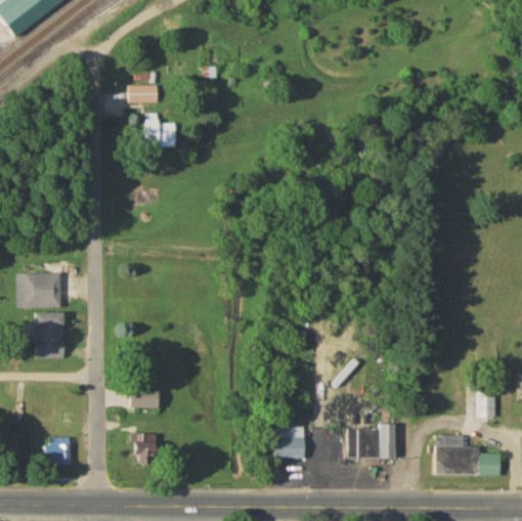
[(0,22),(10,37),(62,0),(0,0),(0,22)]
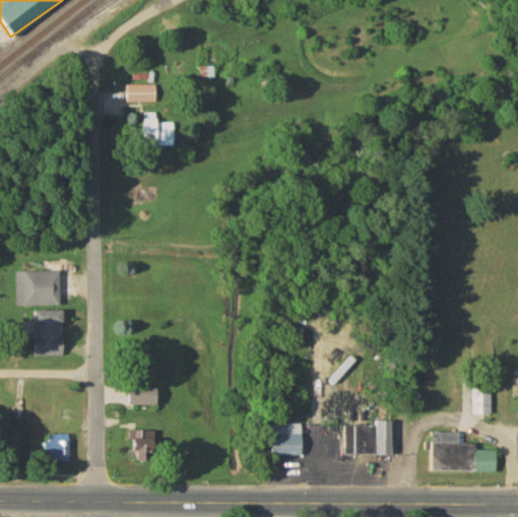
[(154,84),(124,84),(124,102),(154,102),(154,84)]
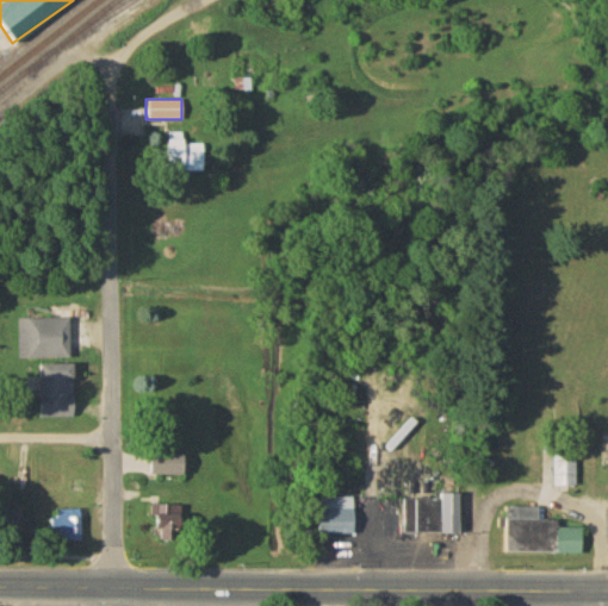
[(168,170),(205,170),(205,142),(184,142),(184,131),(168,131),(168,170)]
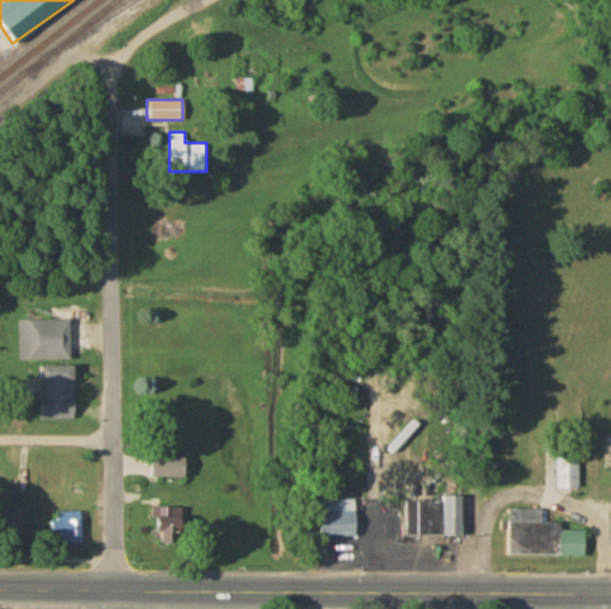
[(16,359),(72,359),(72,320),(16,320),(16,359)]
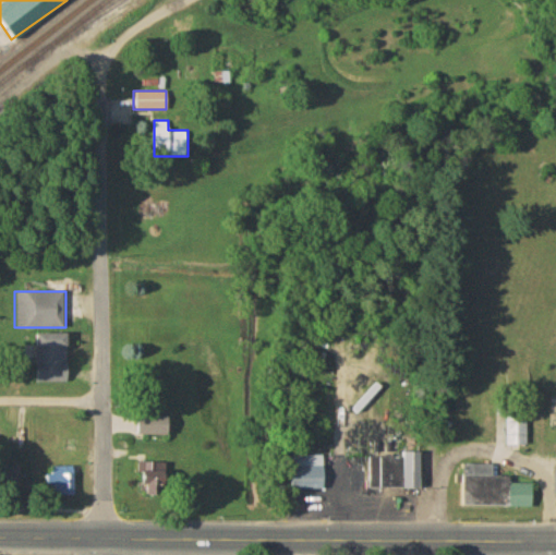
[(34,381),(68,381),(69,333),(35,333),(34,381)]
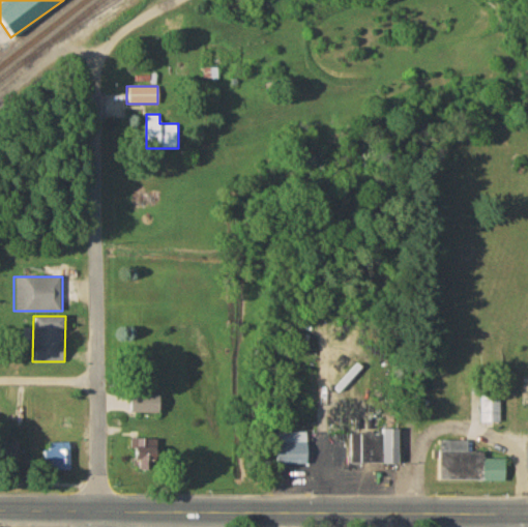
[(480,421),(498,421),(498,389),(480,389),(480,421)]
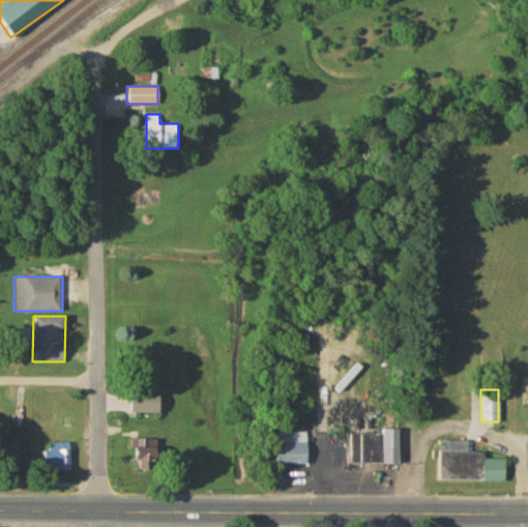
[(133,413),(162,413),(162,392),(133,392),(133,413)]
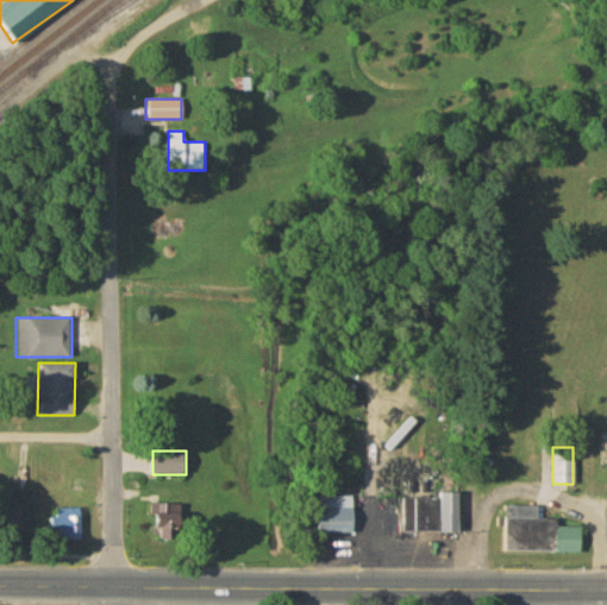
[(401,531),(460,531),(460,493),(401,493),(401,531)]
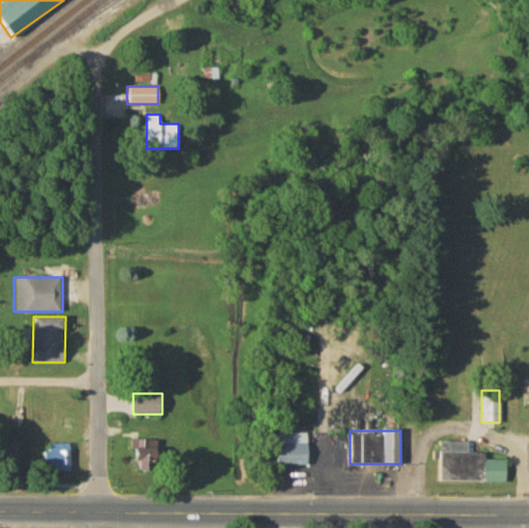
[(309,465),(308,432),(276,432),(277,465),(309,465)]
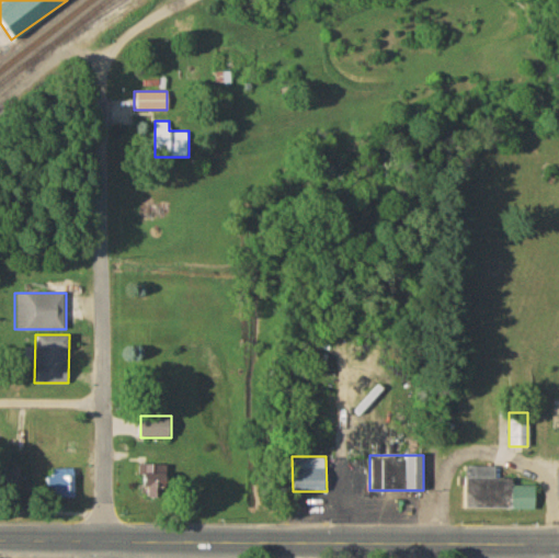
[(137,497),(163,497),(163,487),(170,487),(170,464),(137,464),(137,497)]
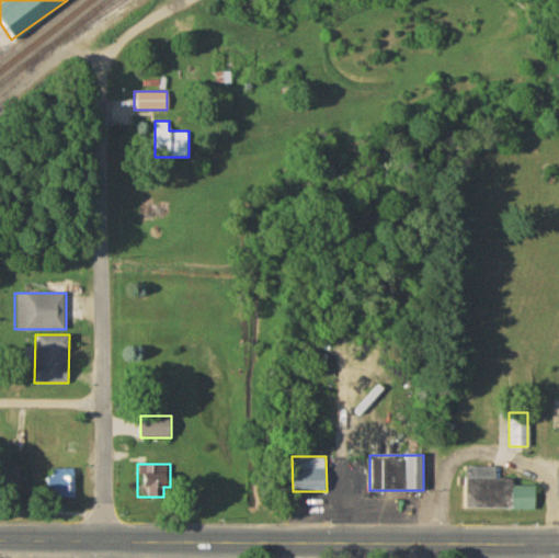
[(513,485),(513,478),(495,478),(495,465),(463,465),(463,509),(535,510),(535,485),(513,485)]
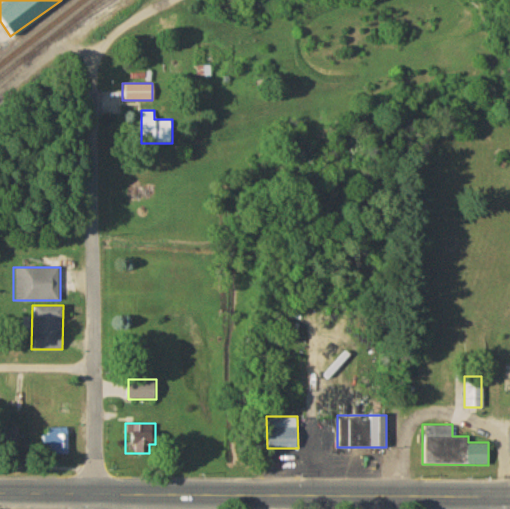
[(68,452),(68,427),(43,427),(43,452),(68,452)]
